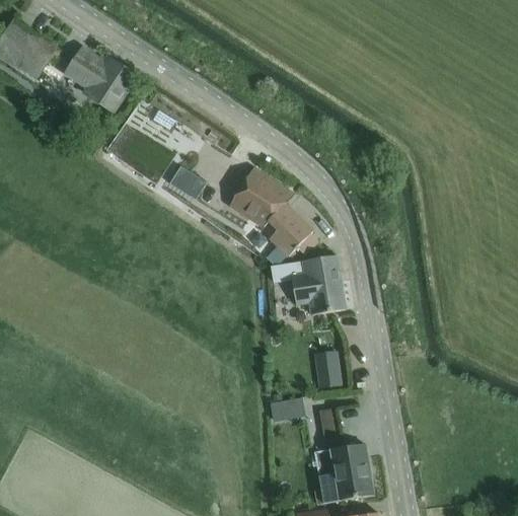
[(0,59),(31,80),(55,45),(14,17),(0,38),(0,59)]
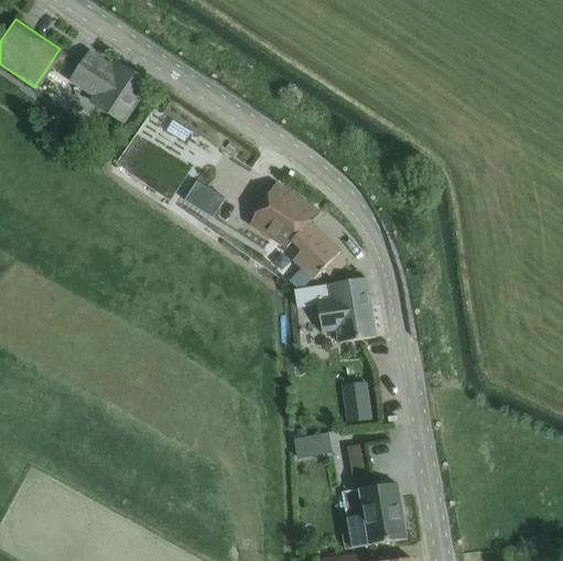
[(118,71),(88,52),(76,69),(73,76),(100,95),(96,100),(122,117),(145,82),(121,65),(118,71)]
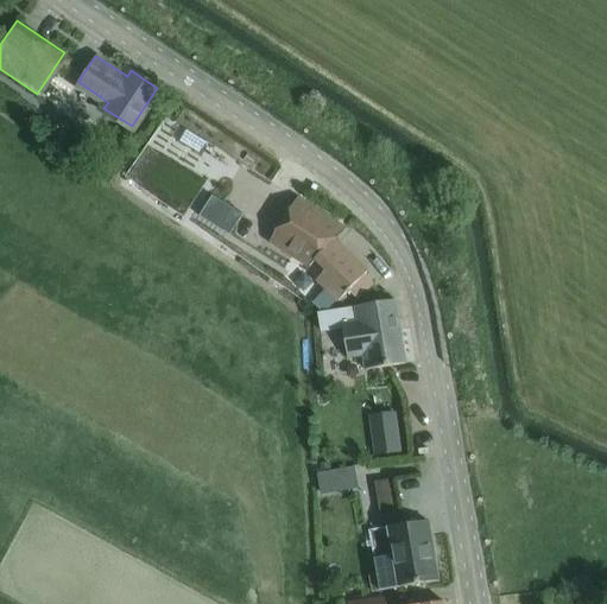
[(252,142),(267,148),(273,134),(258,127),(252,142)]
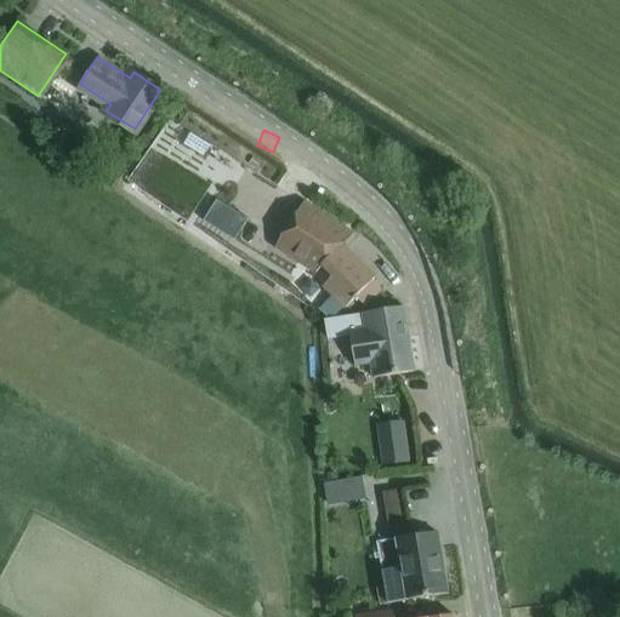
[(256,232),(267,215),(151,148),(138,169),(228,222),(231,217),(256,232)]
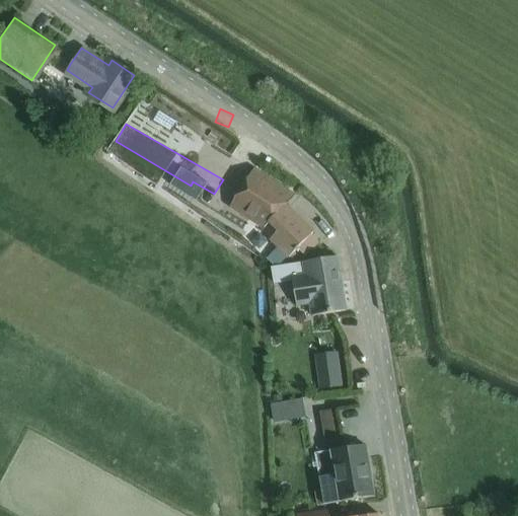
[(319,237),(284,203),(294,193),(252,166),(230,203),(263,225),(271,218),(280,227),(272,235),(280,244),(288,236),(302,251),(307,248),(312,256),(330,244),(323,234),(319,237)]
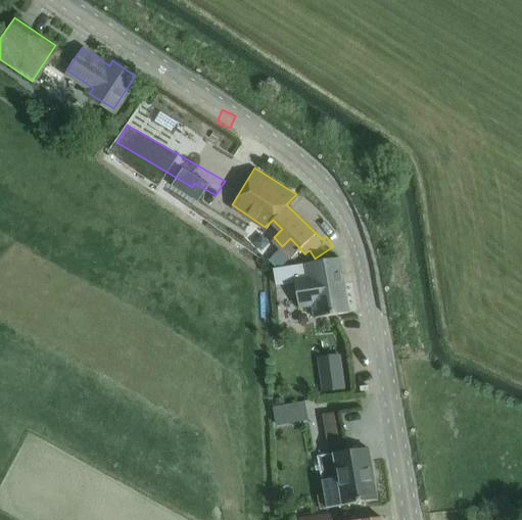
[(347,310),(338,255),(304,262),(305,273),(292,275),(297,304),(311,302),(313,316),(347,310)]
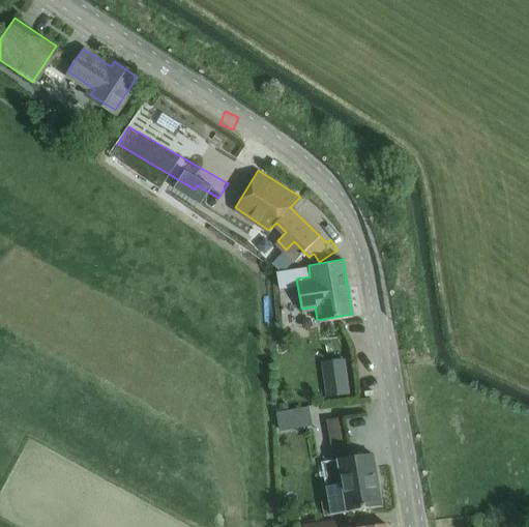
[(343,357),(322,360),(327,397),(348,394),(343,357)]
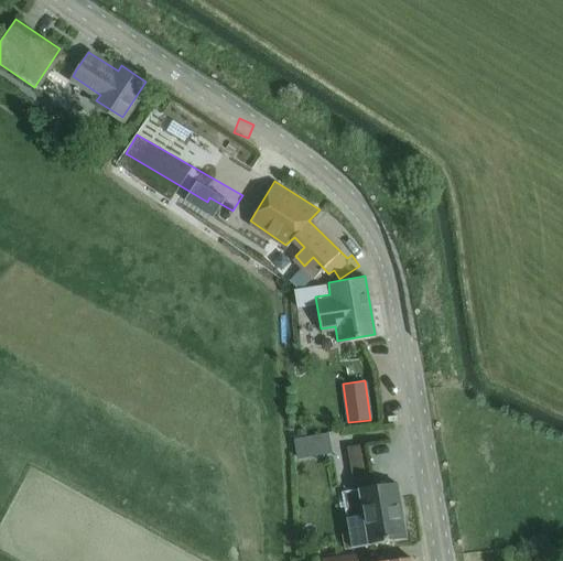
[(365,441),(346,444),(354,486),(371,484),(365,441)]
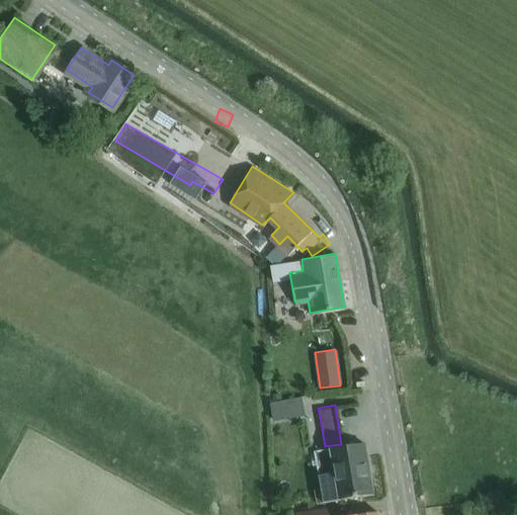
[(343,444),(314,449),(320,487),(313,488),(316,502),(322,501),(352,496),(372,492),(365,454),(363,441),(343,444)]
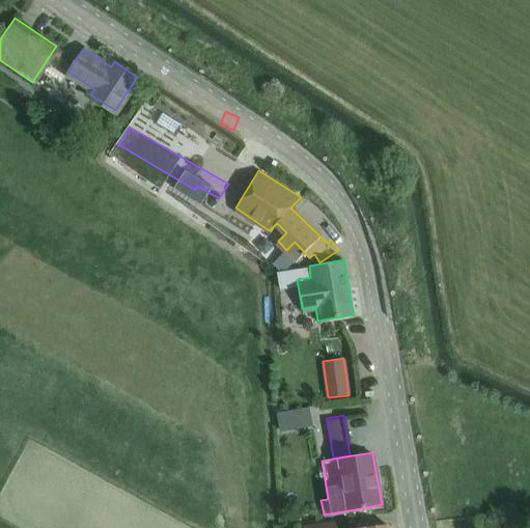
[(303,527),(334,527),(333,518),(303,522),(303,527)]
